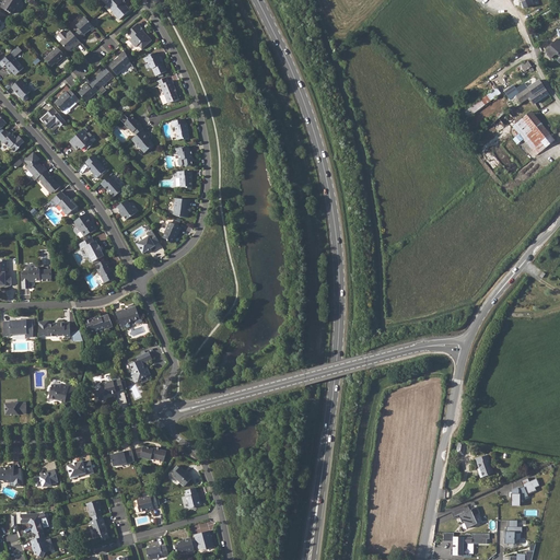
[(3,1),(0,7),(7,11),(8,10),(12,13),(15,13),(18,10),(16,8),(21,0),(6,0),(4,2),(3,1)]
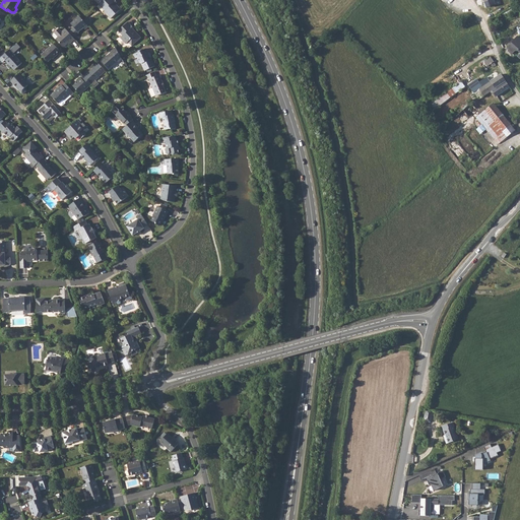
[(102,0),(103,0),(101,2),(106,8),(104,9),(108,13),(111,16),(120,8),(115,3),(114,1),(114,0),(102,0)]
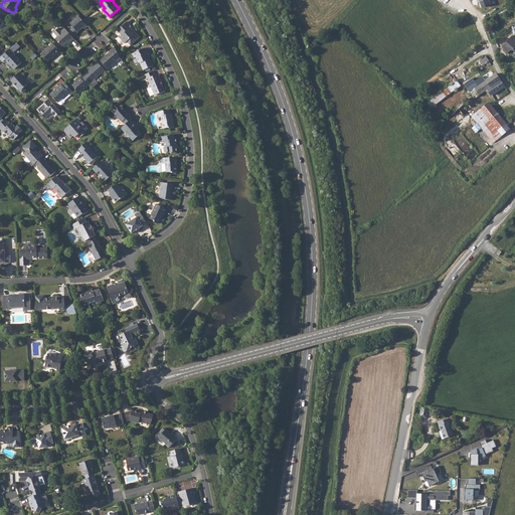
[(81,19),(78,15),(70,23),(77,32),(82,27),(84,29),(88,26),(81,19)]
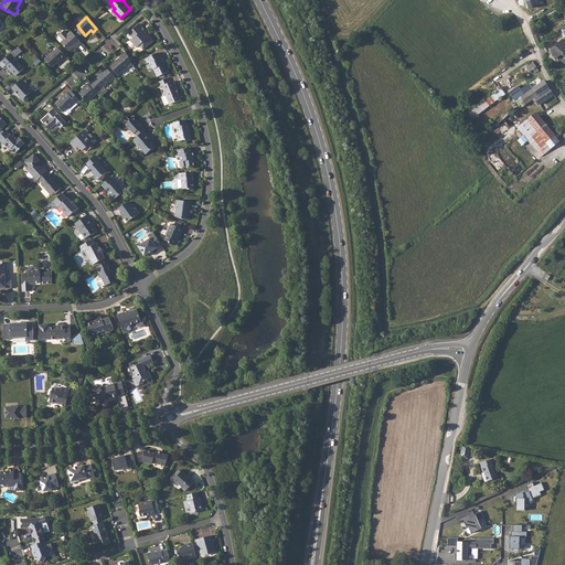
[(140,29),(142,27),(139,23),(128,33),(132,39),(130,41),(136,48),(139,45),(142,49),(150,42),(147,38),(148,36),(144,31),(142,32),(140,29)]
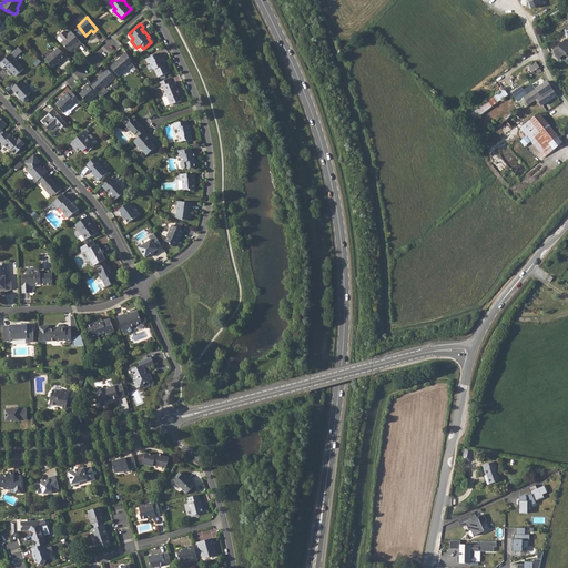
[(81,42),(71,30),(67,34),(63,30),(59,34),(63,40),(61,42),(68,50),(70,50),(73,47),(75,44),(77,46),(80,43),(81,42)]
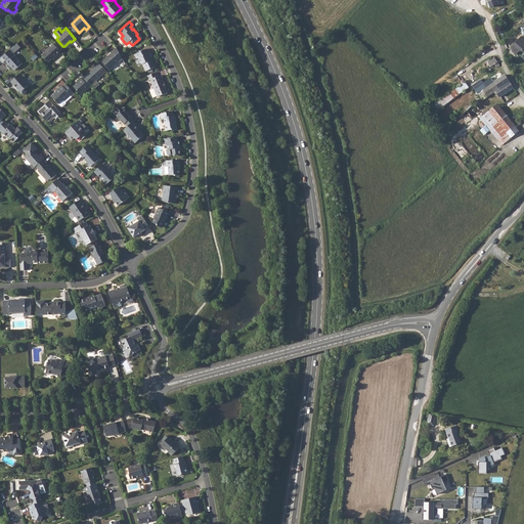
[(517,40),(512,46),(514,46),(512,48),(514,50),(513,51),(517,55),(520,51),(523,51),(523,52),(523,39),(522,37),(518,41),(517,40)]
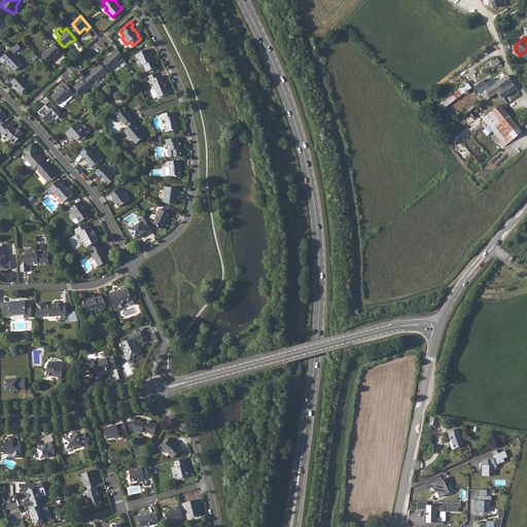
[(48,62),(53,58),(55,56),(56,57),(58,55),(58,54),(60,51),(54,44),(42,55),(48,62)]
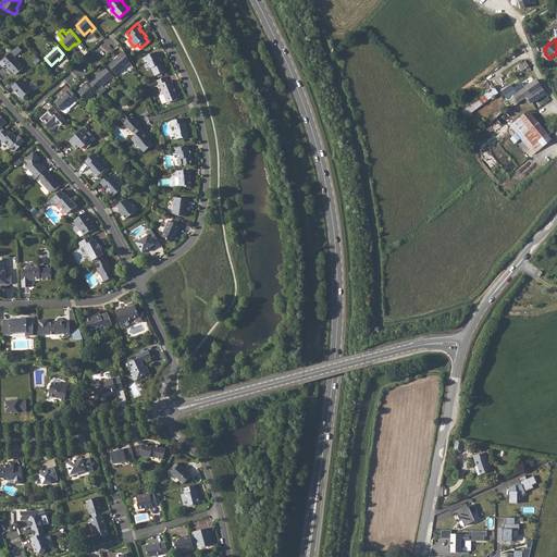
[(130,61),(123,50),(119,54),(120,56),(116,58),(116,60),(115,61),(114,60),(109,64),(116,74),(126,65),(127,66),(131,63),(130,61)]
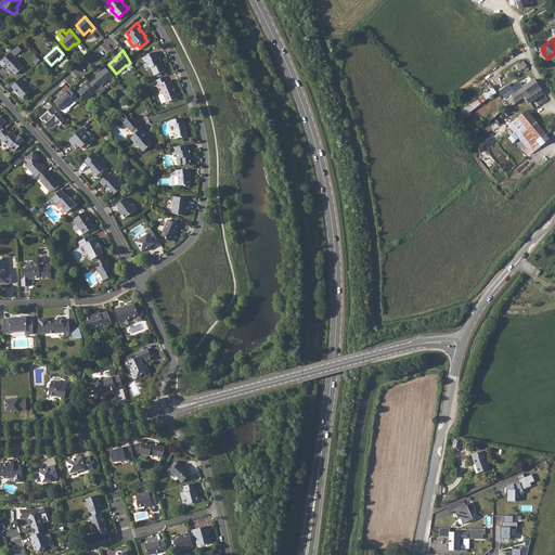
[(156,51),(142,57),(144,62),(145,61),(146,62),(149,66),(151,67),(154,75),(165,69),(160,61),(159,61),(157,55),(158,55),(156,51)]
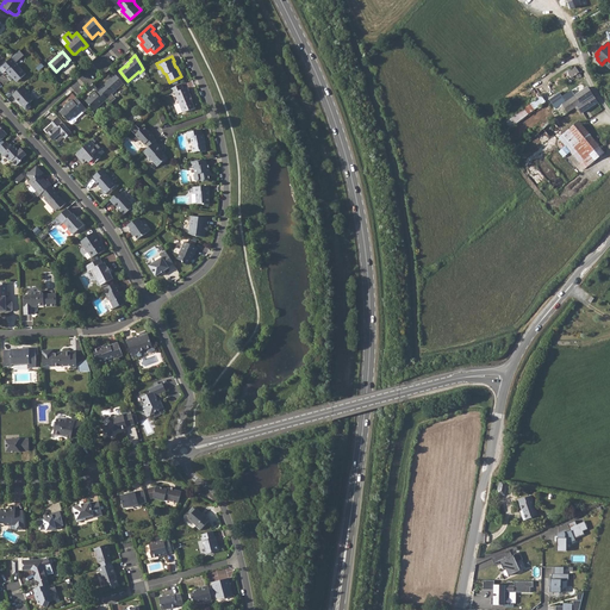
[(11,57),(0,67),(0,69),(2,73),(6,70),(17,81),(25,74),(11,57)]
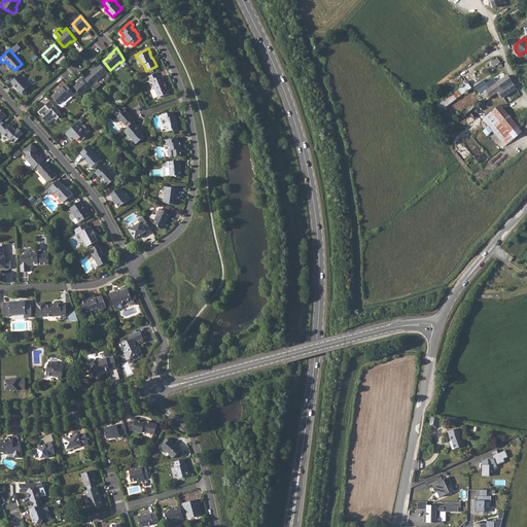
[(497,58),(490,62),(494,68),(498,65),(499,66),(499,67),(499,68),(500,69),(502,68),(502,67),(502,65),(501,65),(500,64),(501,63),(497,58)]
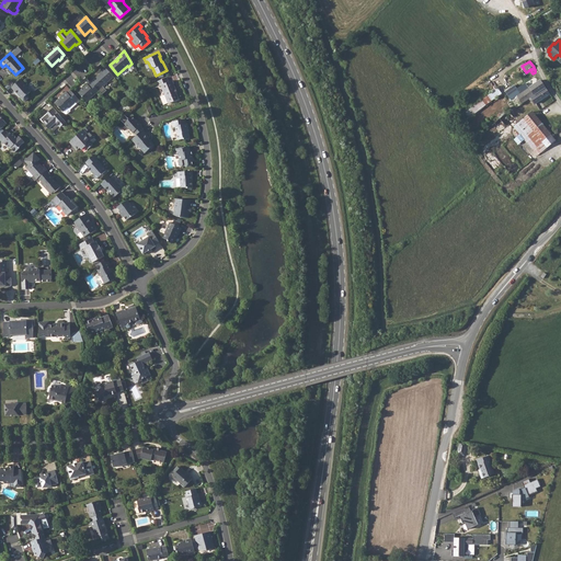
[(103,71),(91,82),(99,90),(114,77),(105,67),(102,70),(103,71)]
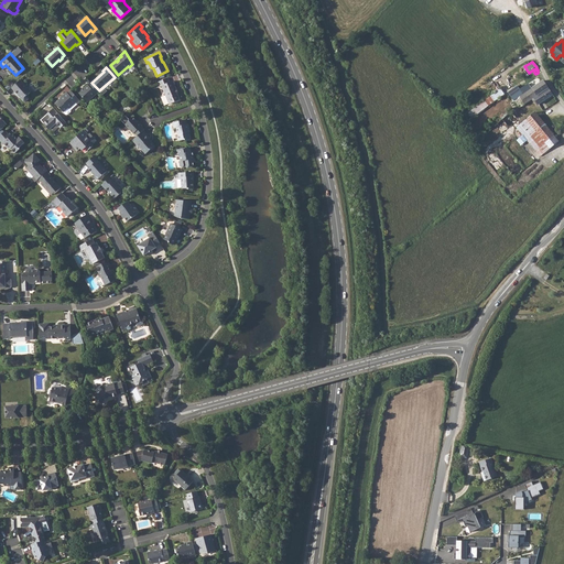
[(167,77),(158,82),(160,86),(162,85),(170,102),(180,99),(176,93),(175,89),(176,88),(173,79),(170,82),(167,77)]
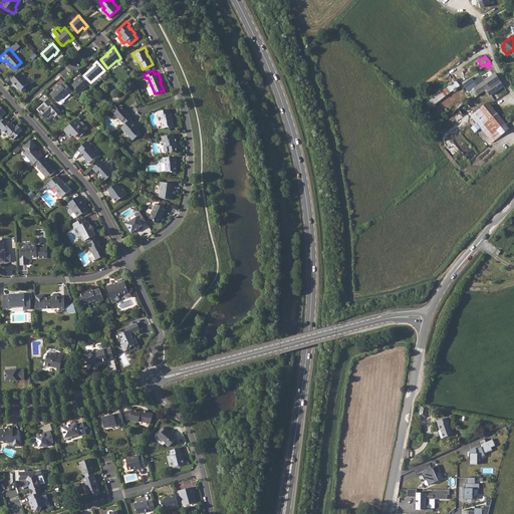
[(19,72),(10,80),(16,86),(19,88),(18,89),(21,92),(23,92),(26,90),(26,89),(24,87),(28,83),(19,72)]
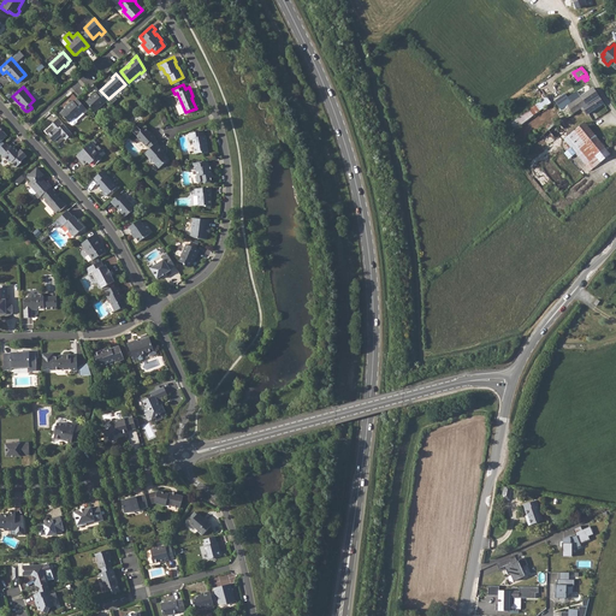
[(604,104),(594,88),(581,96),(578,92),(569,98),(573,102),(569,105),(564,99),(558,102),(569,118),(581,108),(584,111),(585,110),(588,114),(604,104)]
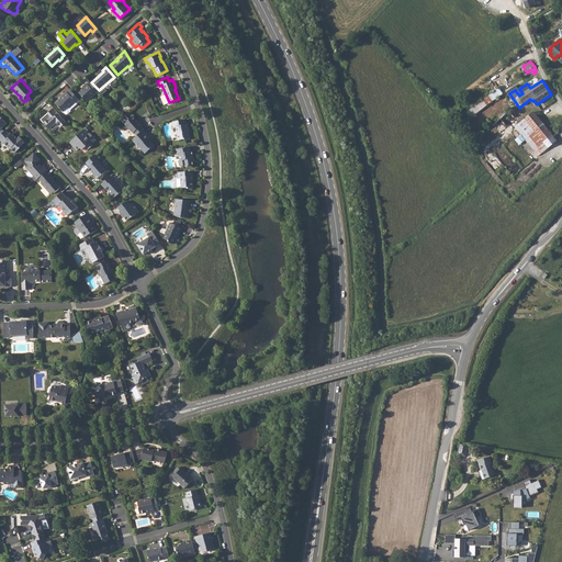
[(99,90),(91,82),(89,86),(87,83),(83,87),(83,88),(79,92),(87,102),(99,91),(99,90)]
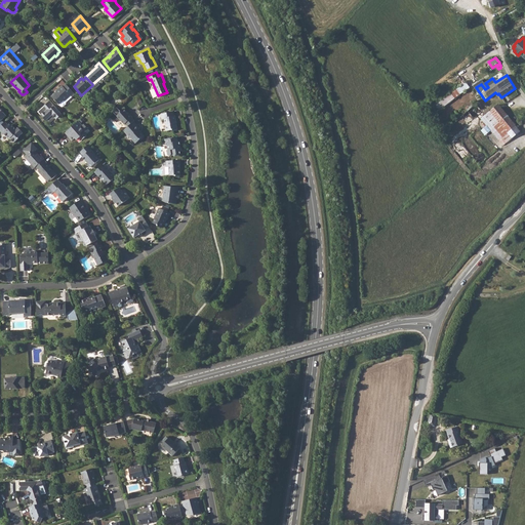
[(439,111),(471,87),(467,82),(435,106),(439,111)]
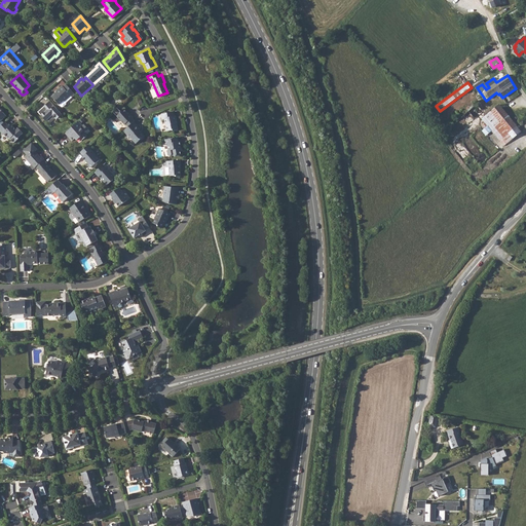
[(66,84),(66,83),(63,86),(62,85),(55,91),(57,92),(51,97),(54,101),(57,101),(60,104),(63,101),(65,101),(71,96),(72,97),(75,94),(66,84)]
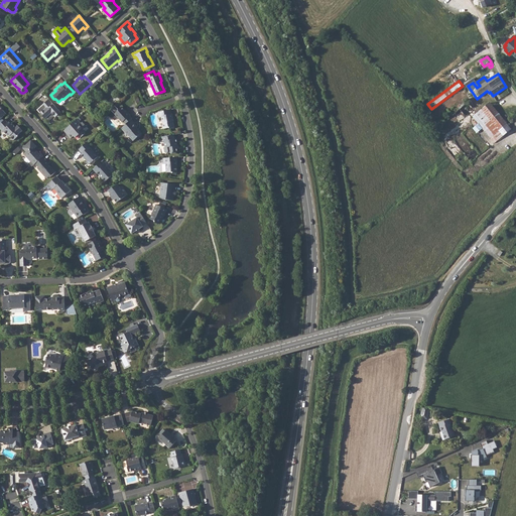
[(49,99),(37,110),(45,118),(46,117),(49,120),(53,116),(56,116),(59,113),(59,111),(49,99)]
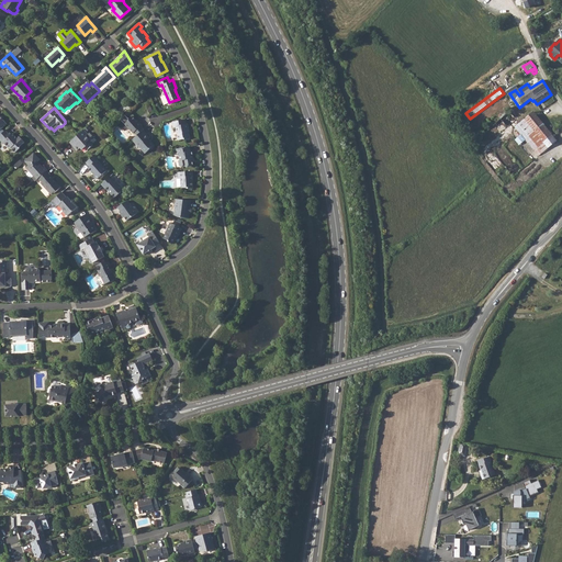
[(529,115),(515,127),(539,157),(558,141),(549,131),(540,138),(529,124),(534,120),(529,115)]
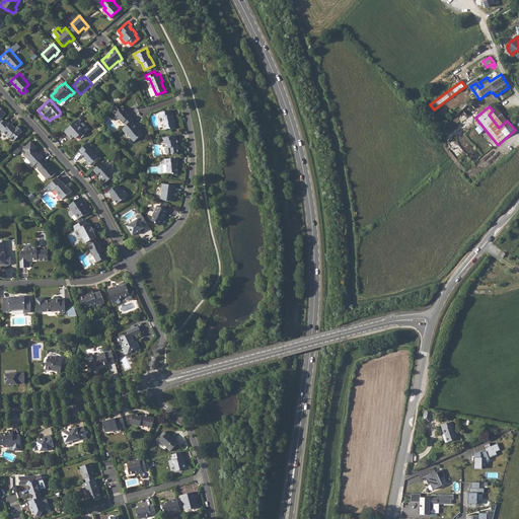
[(123,122),(126,125),(132,120),(133,119),(130,116),(131,115),(128,112),(127,113),(123,107),(121,107),(118,110),(118,112),(115,115),(122,123),(123,122)]
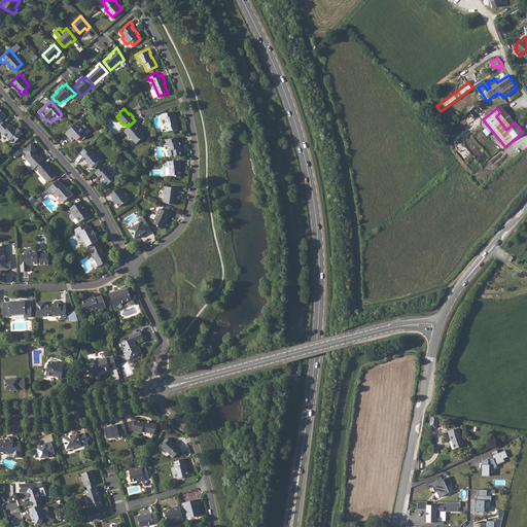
[(173,111),(161,113),(162,119),(165,118),(167,130),(172,130),(173,131),(177,130),(178,129),(176,119),(177,119),(176,115),(174,115),(173,111)]
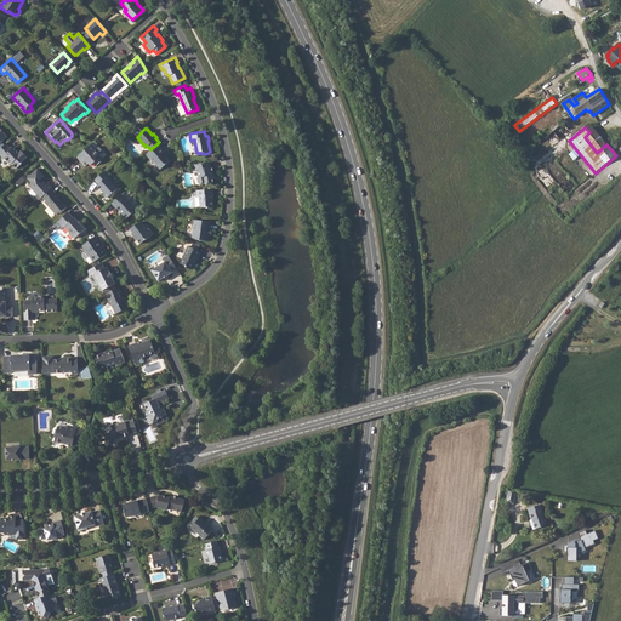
[(4,146),(0,148),(0,153),(3,158),(4,157),(10,163),(12,163),(16,167),(21,164),(22,160),(27,157),(21,151),(18,153),(13,147),(11,149),(6,143),(4,146)]
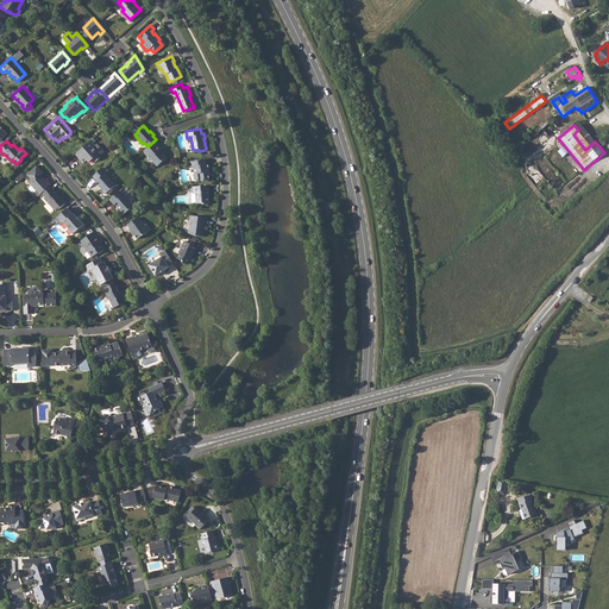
[(85,146),(75,154),(80,159),(81,158),(85,162),(86,159),(88,162),(93,158),(95,161),(100,157),(100,155),(93,148),(95,145),(90,140),(85,146)]
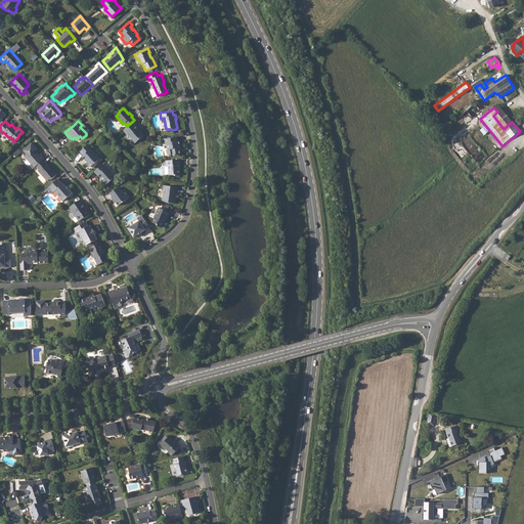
[(127,126),(123,130),(130,137),(135,141),(138,138),(140,138),(143,136),(143,134),(140,131),(139,131),(137,129),(138,128),(136,125),(136,124),(133,121),(127,126)]
